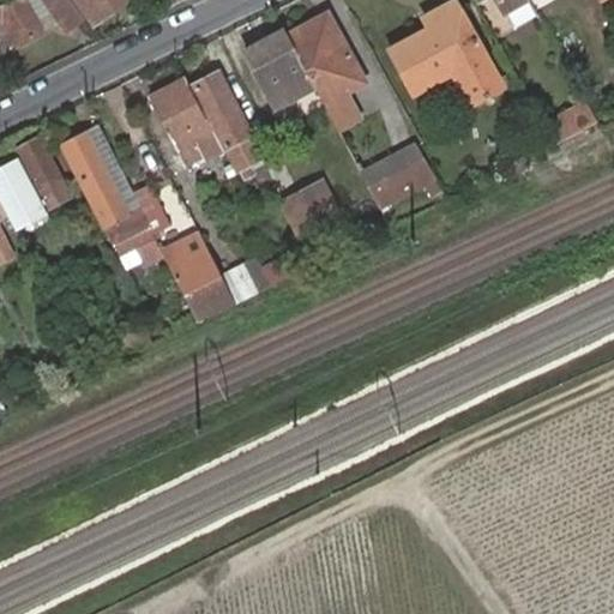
[(42,34),(24,0),(8,0),(0,5),(0,28),(6,25),(17,46),(42,34)]
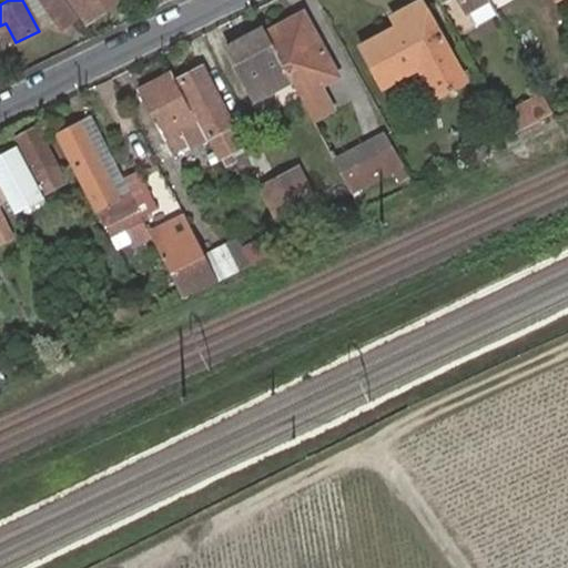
[(42,0),(22,0),(39,31),(58,21),(42,0)]
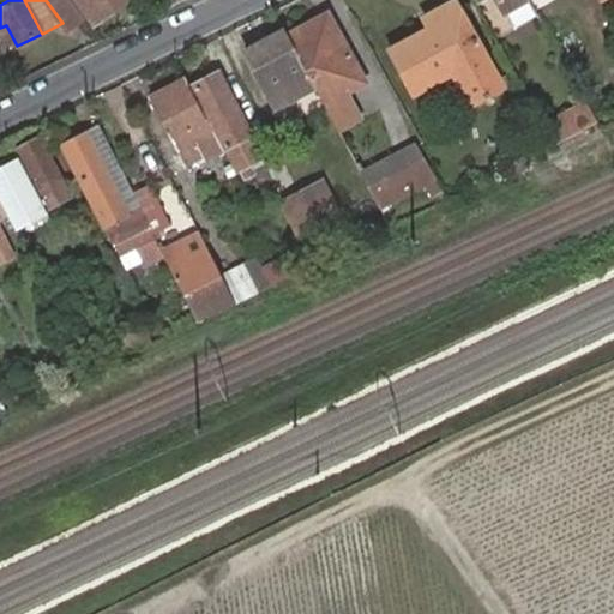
[(82,16),(70,0),(46,0),(62,23),(66,28),(82,16)]
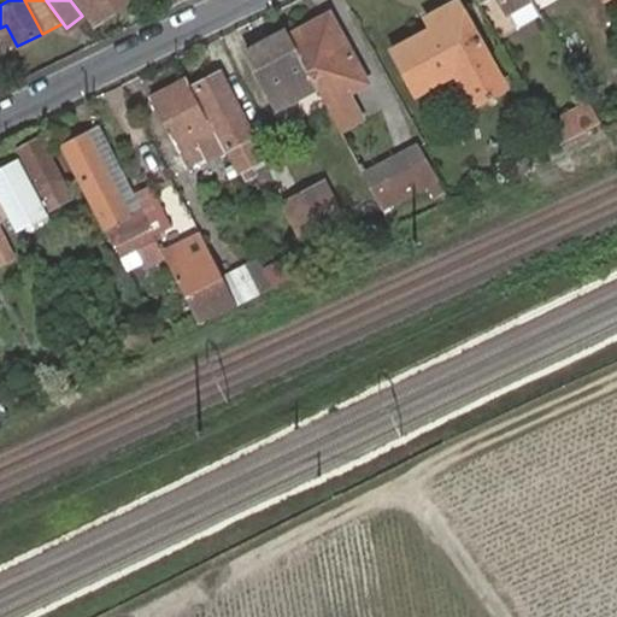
[(76,0),(94,25),(112,13),(103,0),(76,0)]
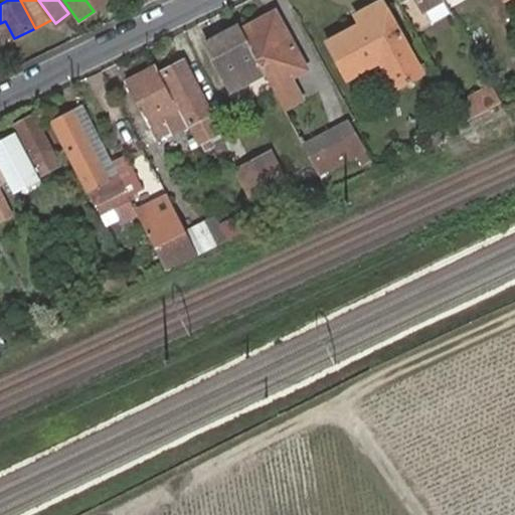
[(107,0),(86,0),(94,11),(109,1),(107,0)]
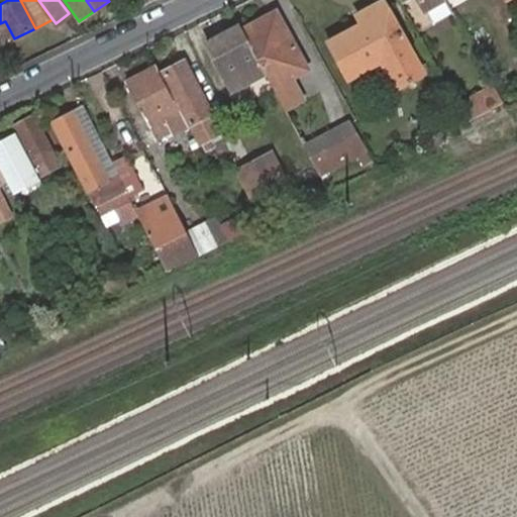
[(419,0),(425,8),(440,0),(419,0)]
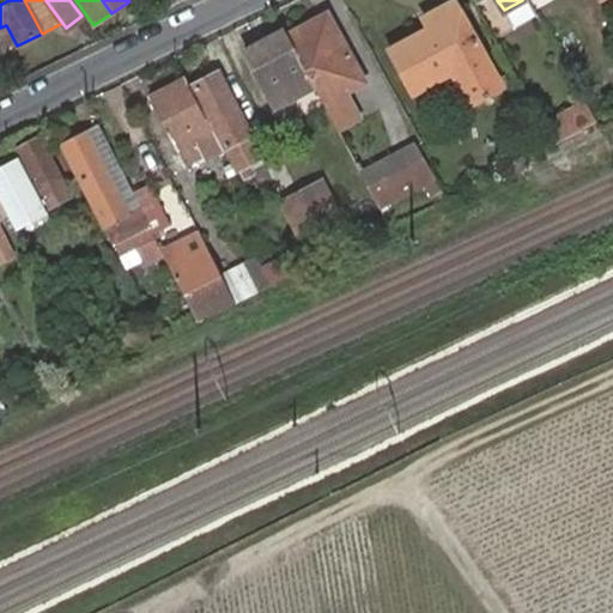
[(424,18),(428,28),(459,12),(453,1),(424,18)]
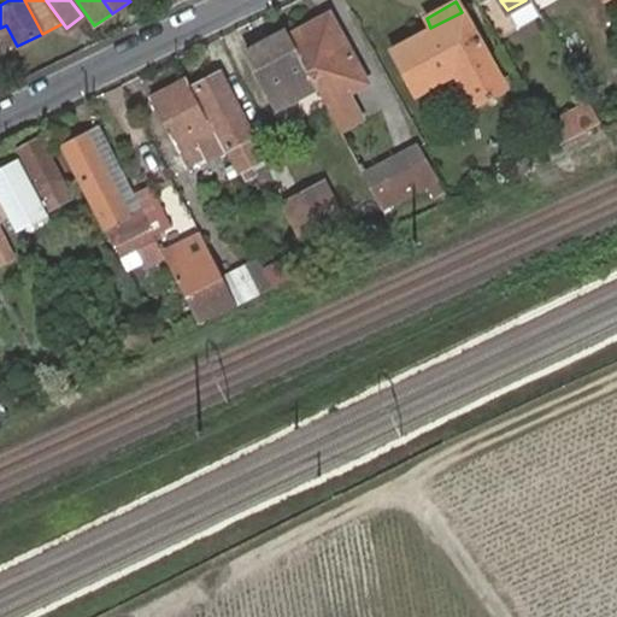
[(462,12),(430,28),(392,48),(416,93),(456,71),(474,103),(501,87),(462,12)]
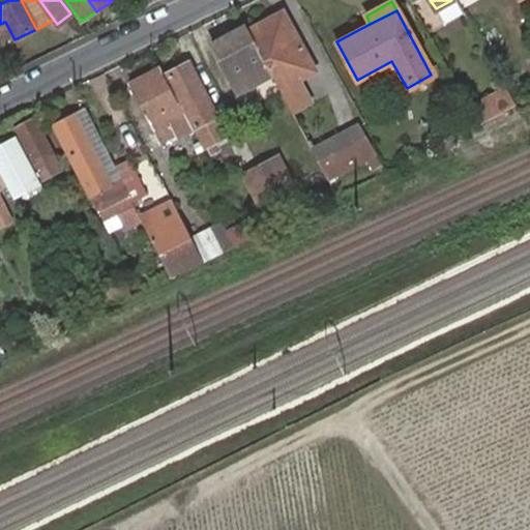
[(281,11),(263,21),(265,26),(283,17),(281,11)]
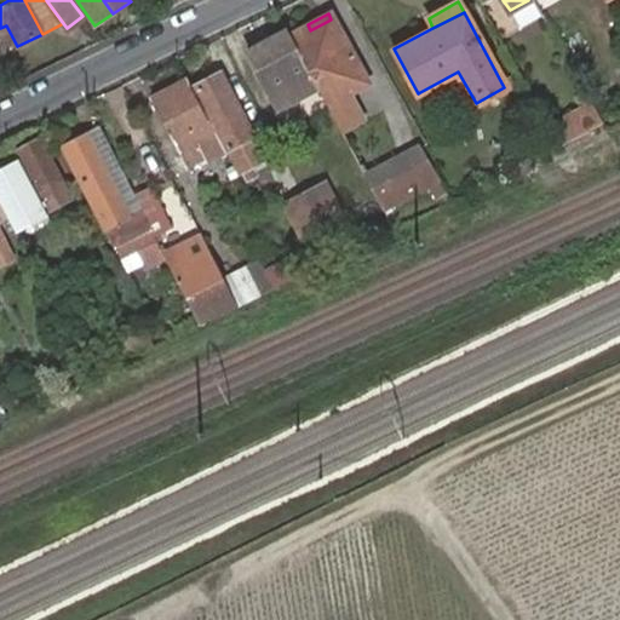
[(308,24),(290,34),(317,86),(339,126),(362,114),(350,90),(365,81),(331,19),(310,30),(308,24)]
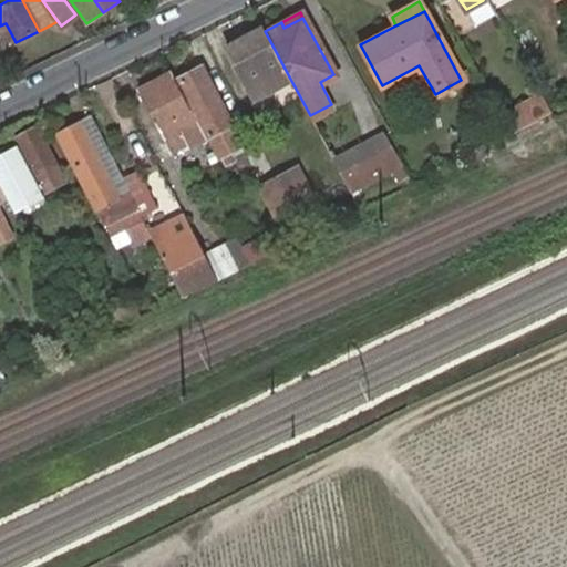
[(265,31),(261,27),(225,48),(253,98),(258,95),(254,86),(280,72),(285,82),(290,79),(265,31)]
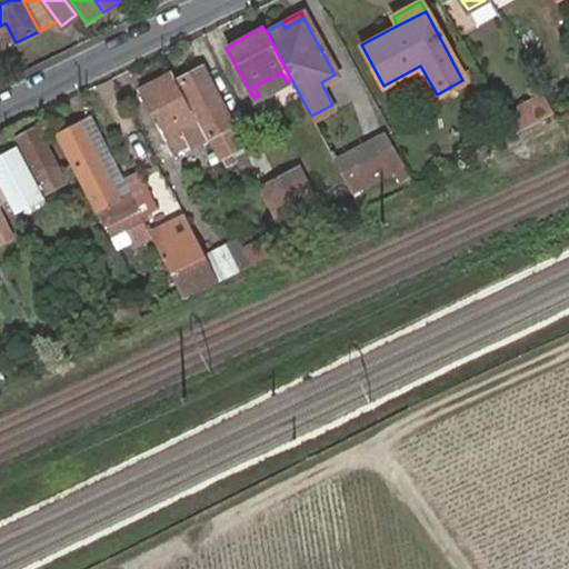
[(362,137),(381,130),(358,68),(339,75),(362,137)]
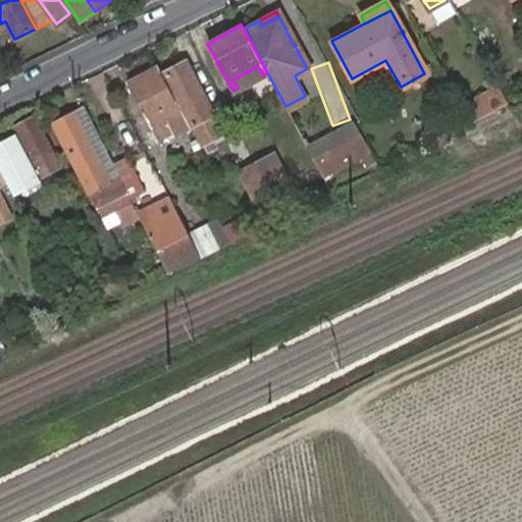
[(166,71),(217,166),(236,158),(228,145),(217,151),(210,136),(222,129),(211,112),(184,63),(166,71)]
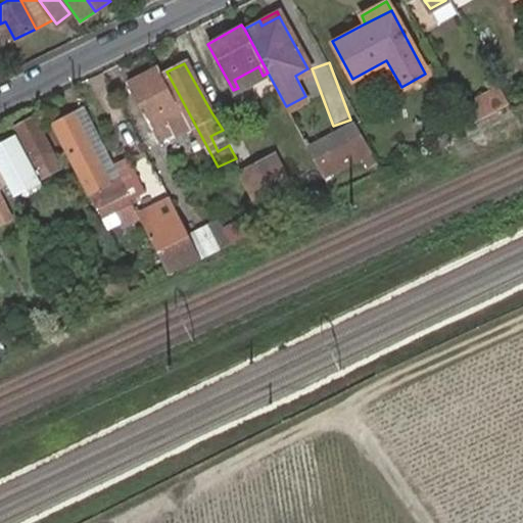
[(156,137),(172,129),(176,137),(192,129),(158,65),(141,75),(145,81),(130,89),(156,137)]
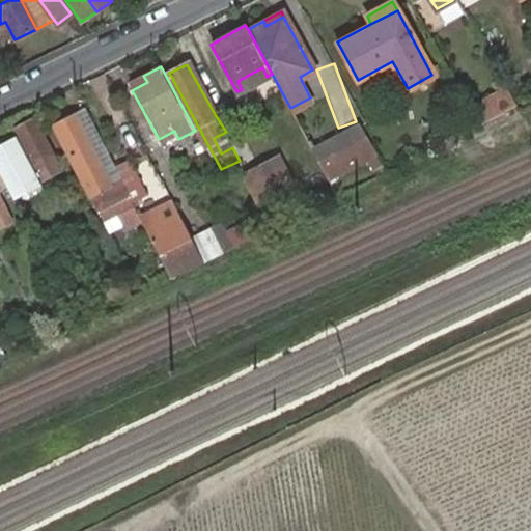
[(238,81),(242,89),(267,77),(262,67),(238,81)]
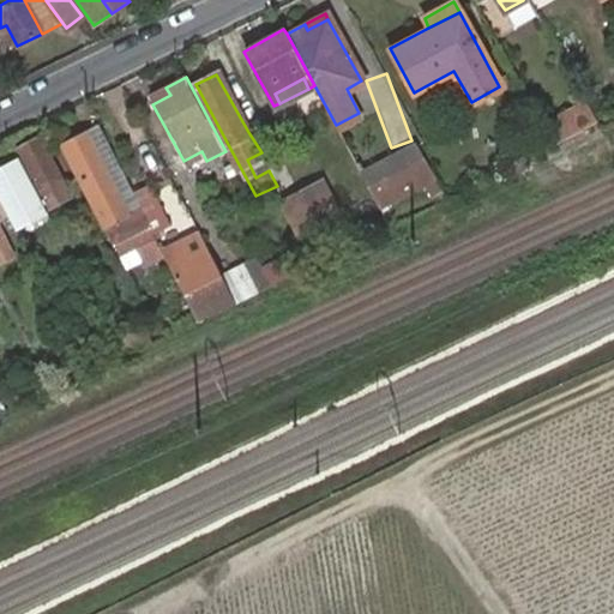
[(170,95),(166,88),(148,97),(152,104),(170,95)]
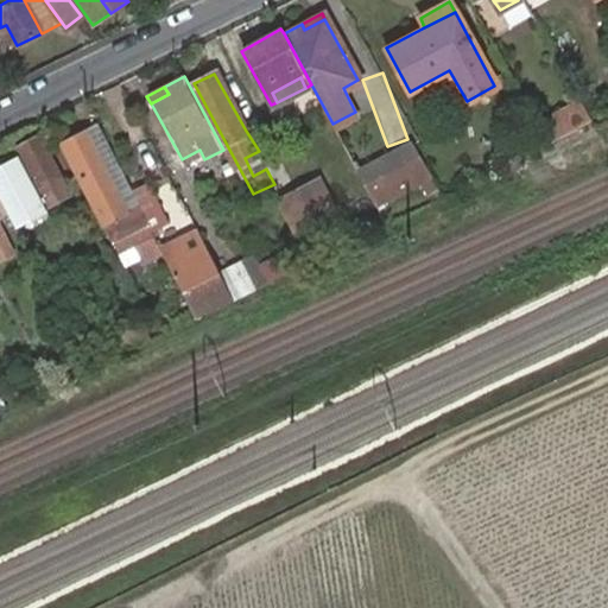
[(536,119),(550,144),(590,125),(576,99),(536,119)]
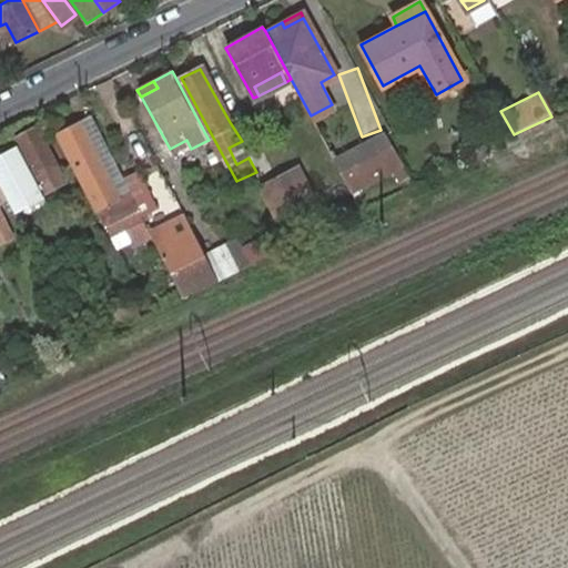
[(90,118),(79,123),(118,195),(128,190),(122,178),(90,118)]
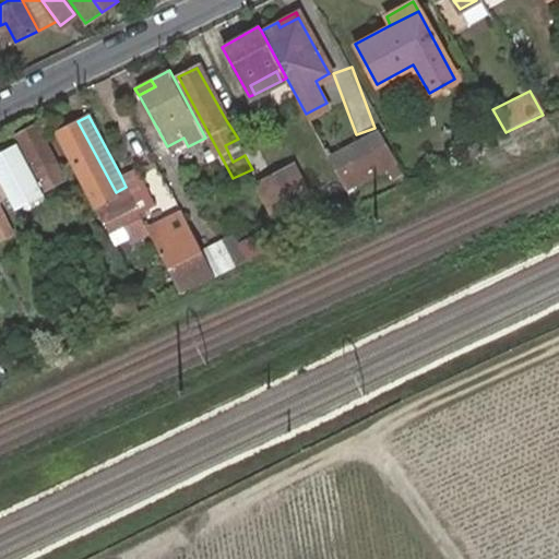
[(58,131),(91,197),(95,204),(116,192),(78,121),(58,131)]
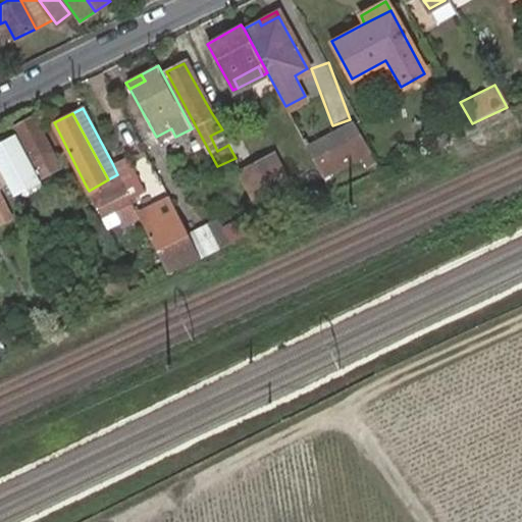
[(57,164),(33,117),(14,126),(41,178),(45,175),(44,171),(57,164)]
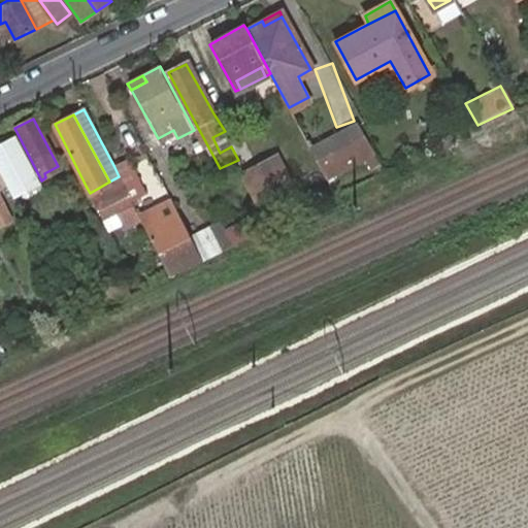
[(312,151),(325,173),(326,176),(373,152),(358,124),(312,151)]
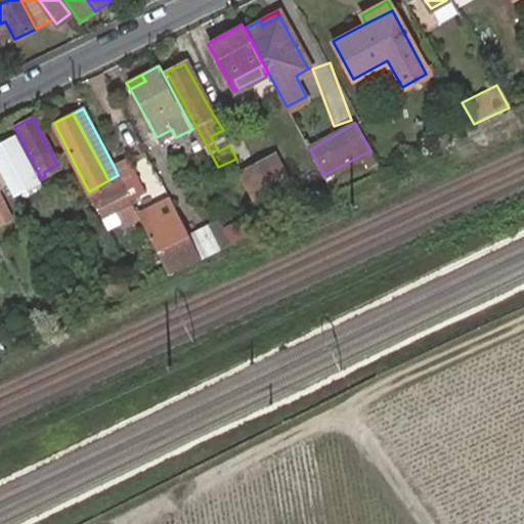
[(0,144),(0,174),(11,197),(27,189),(28,192),(40,185),(15,137),(0,144)]
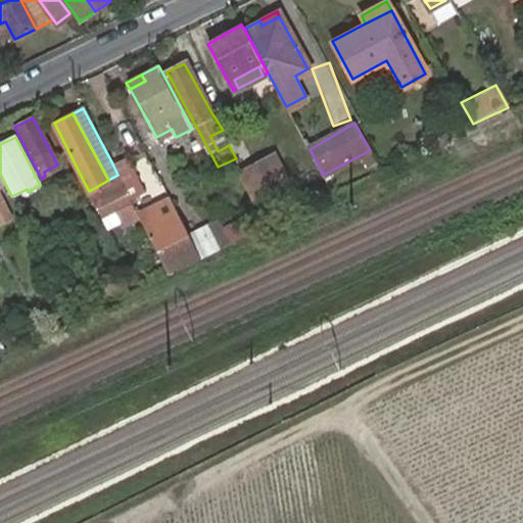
[(127,156),(112,163),(117,175),(131,201),(147,191),(127,156)]
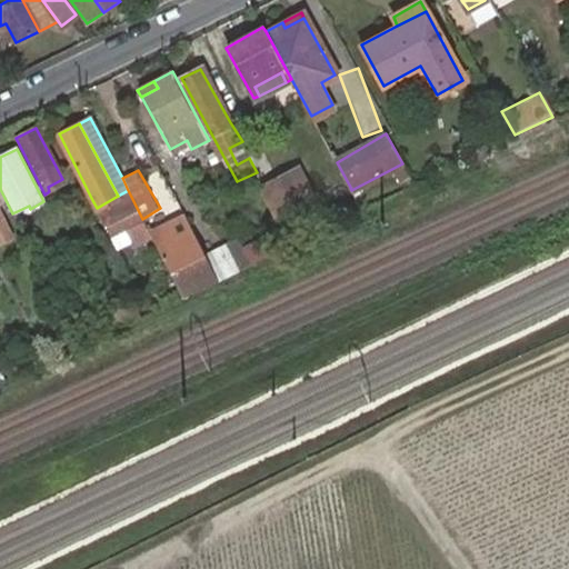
[(282,178),(266,185),(293,242),(310,235),(282,178)]
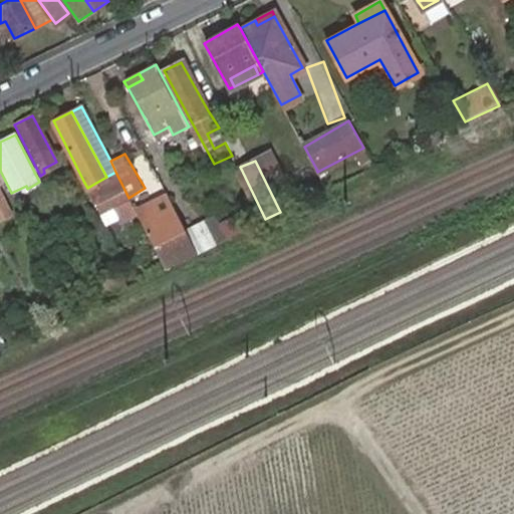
[(129,198),(115,172),(106,177),(87,188),(99,212),(112,206),(119,220),(137,211),(135,207),(129,198)]
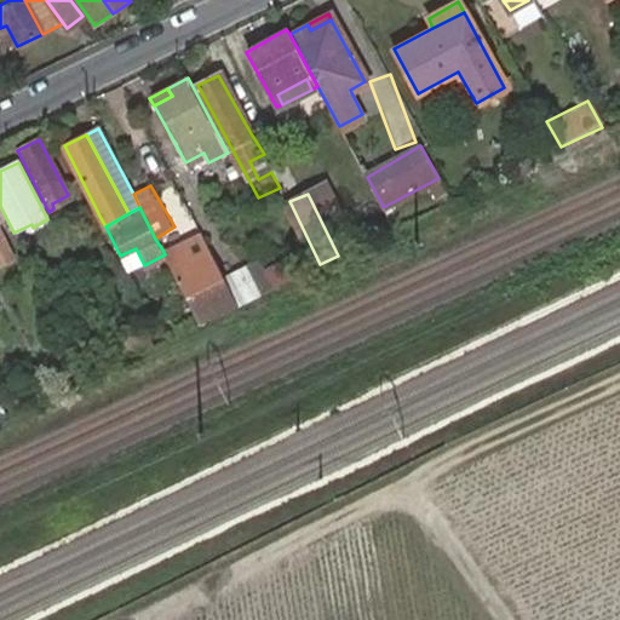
[(0,263),(15,256),(0,228),(0,263)]
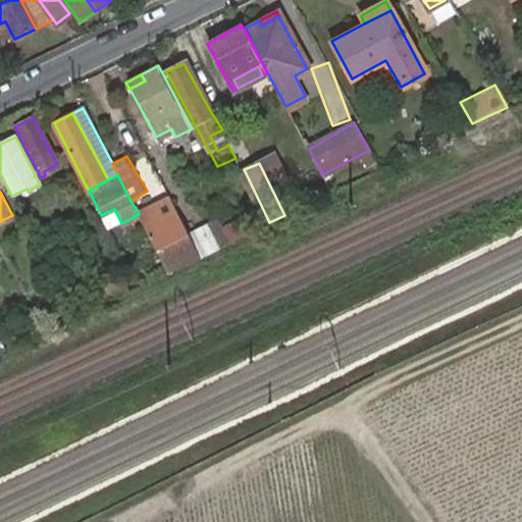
[(168,194),(154,201),(161,215),(175,208),(168,194)]
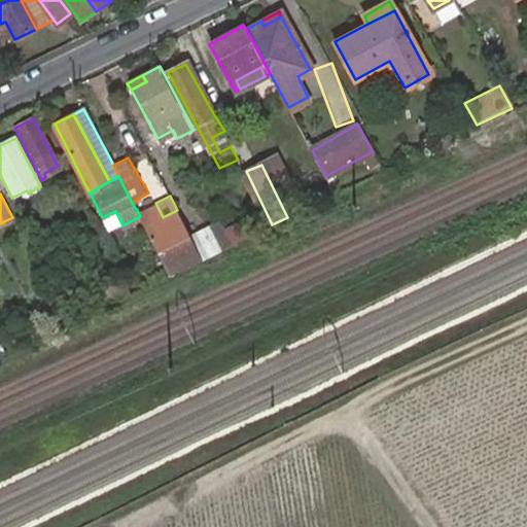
[(140,216),(165,264),(197,247),(189,233),(177,210),(163,217),(155,203),(138,212),(140,216)]
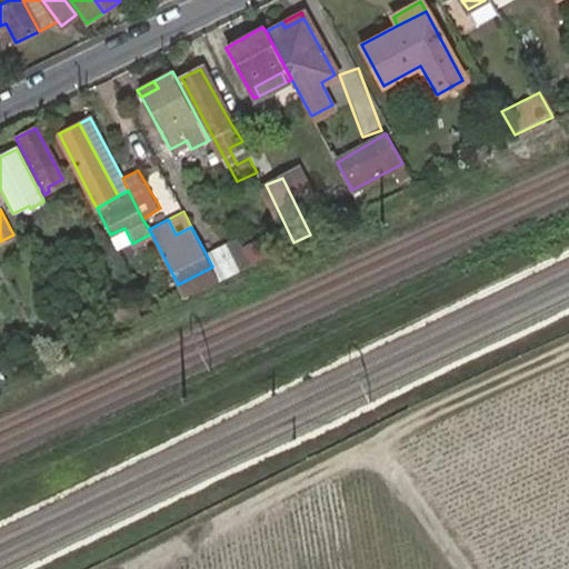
[(212,267),(218,279),(270,255),(261,237),(245,245),(238,235),(205,251),(212,267)]
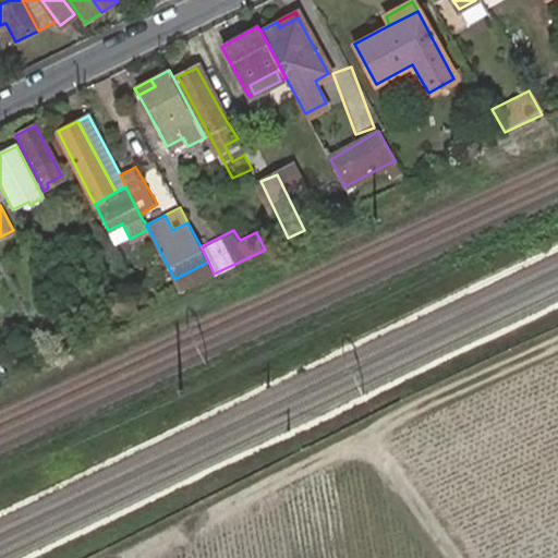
[(174,279),(180,290),(214,274),(208,262),(174,279)]
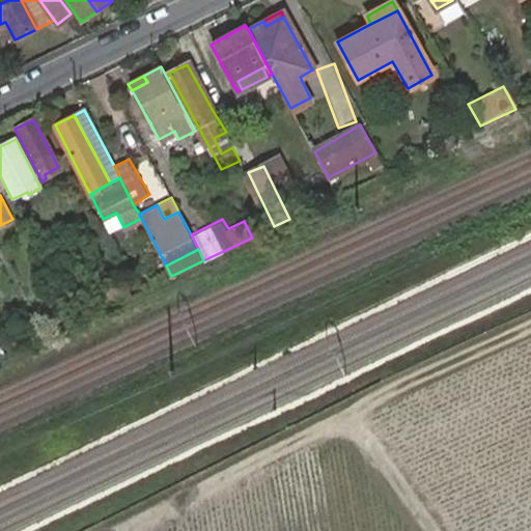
[(80,291),(68,297),(76,310),(86,305),(80,291)]
